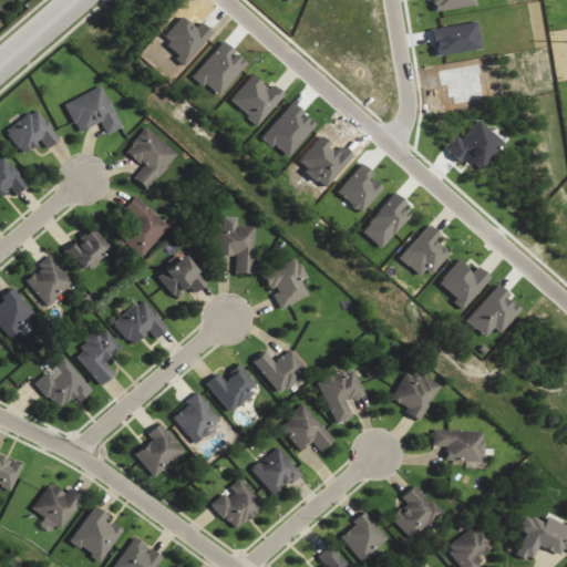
[(474,6),(473,0),(426,0),(428,0),(431,0),(434,12),(474,6)]
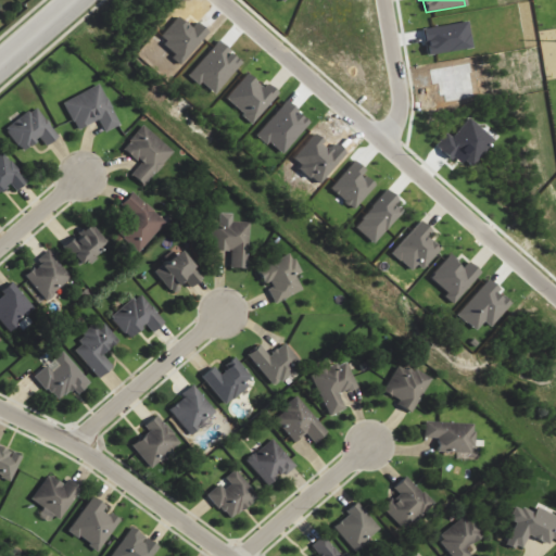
[(422,30),(427,57),(474,48),(468,22),(422,30)]
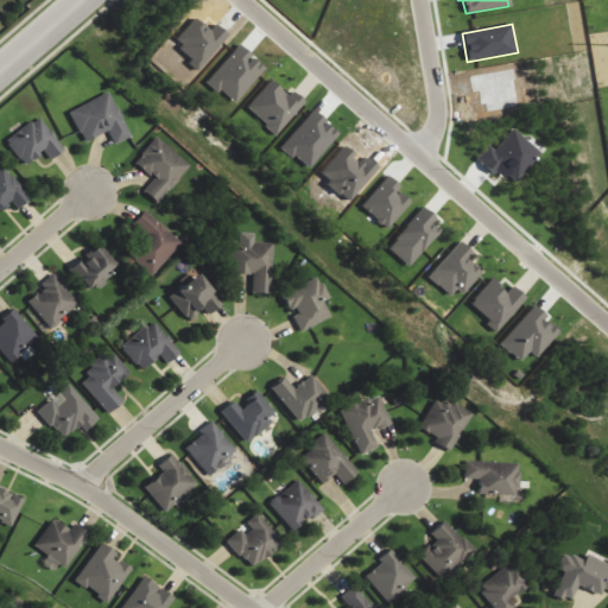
[(285,96),(271,82),(246,108),(274,135),(304,105),(290,90),(285,96)]
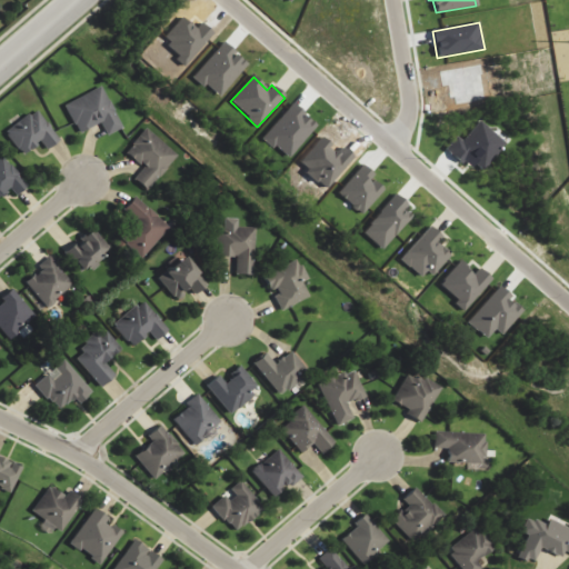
[(65,105),(78,133),(101,123),(107,136),(122,129),(103,87),(65,105)]
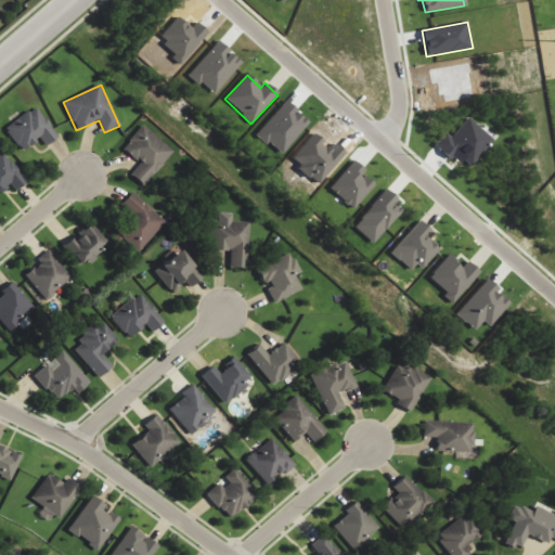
[(280,155),(309,124),(285,102),(257,133),(280,155)]
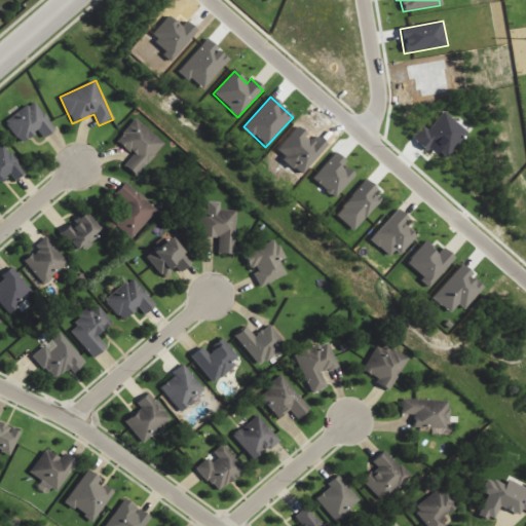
[(42,139),(54,132),(36,102),(5,120),(20,144),(39,133),(42,139)]
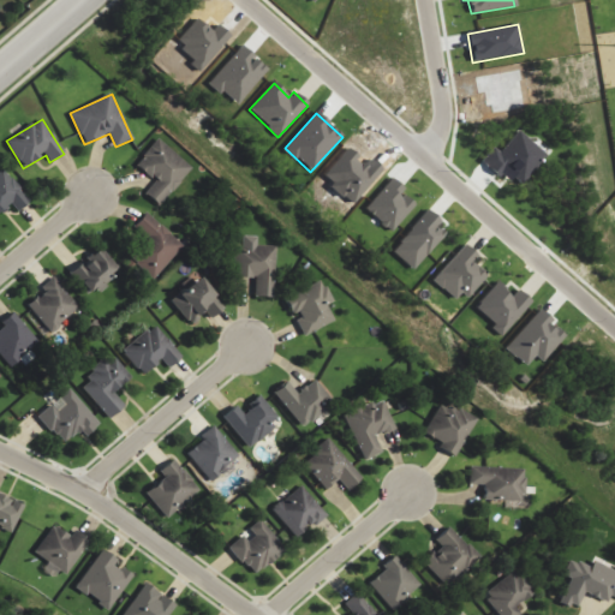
[(545,154),(519,131),(500,154),(494,148),(482,161),(507,183),(513,177),(520,183),(545,154)]
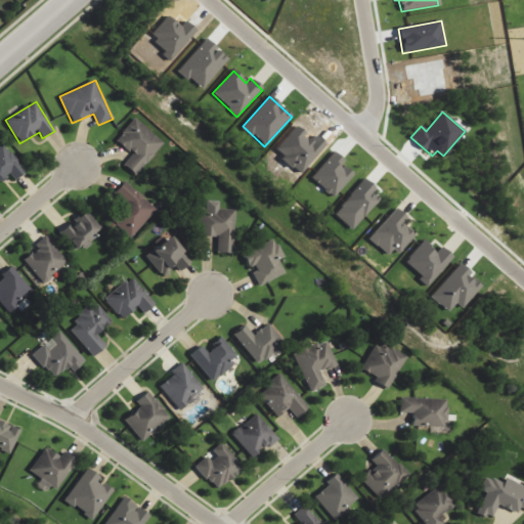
[(164,143),(135,119),(116,140),(133,156),(124,165),(135,176),(164,143)]
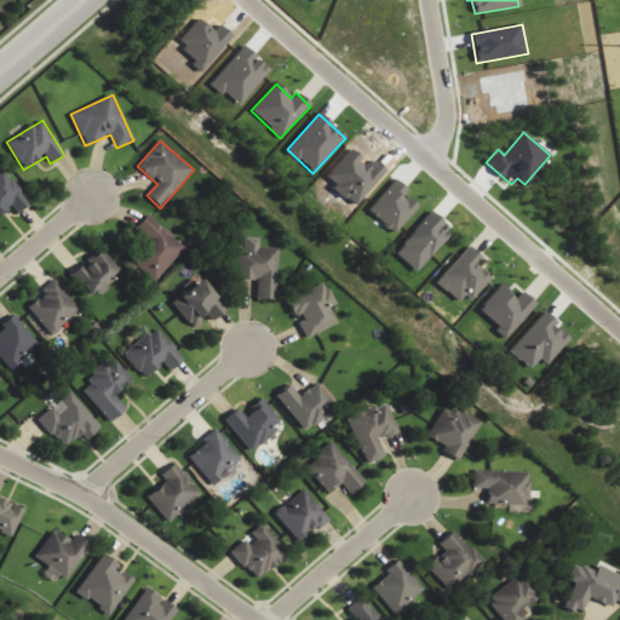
[(17,213),(30,201),(3,171),(0,172),(0,213),(10,205),(17,213)]
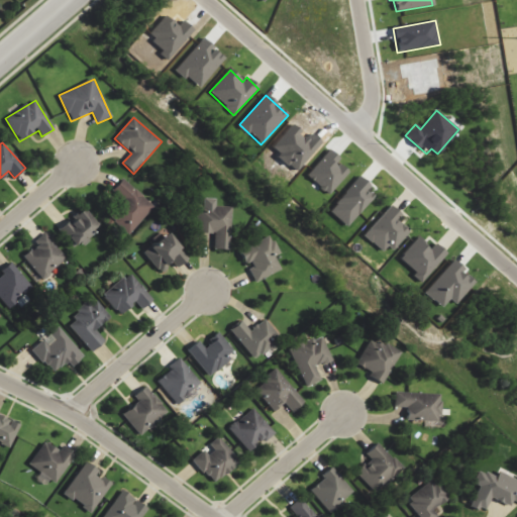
[(330,211),(348,227),(377,193),(357,178),(330,211)]
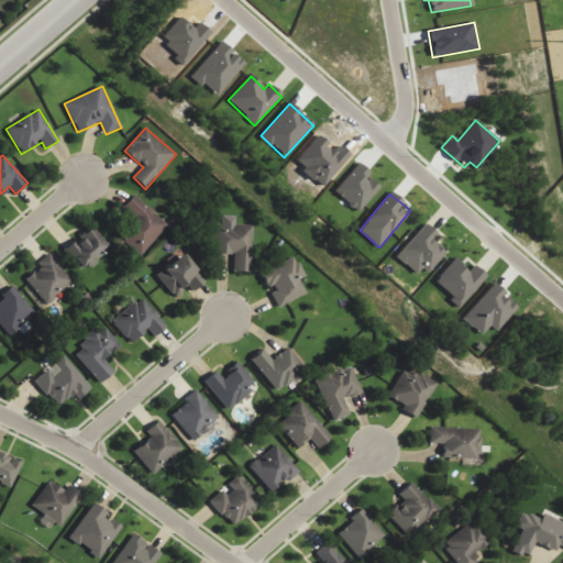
[(168,224),(134,195),(124,207),(139,219),(121,240),(141,256),(168,224)]
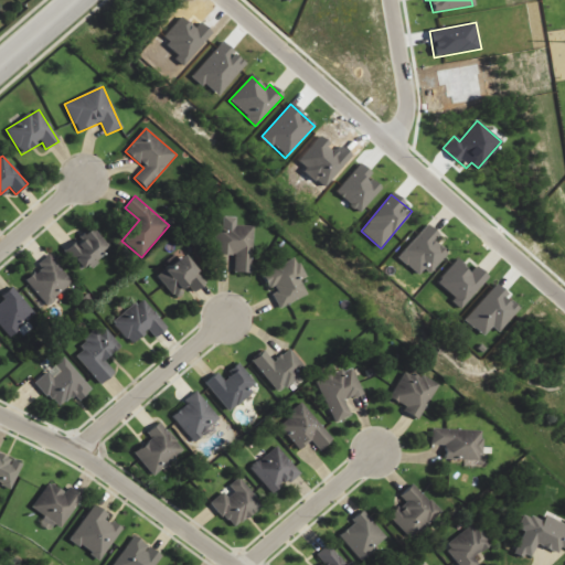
[(254,226),(236,226),(236,217),(223,216),(222,231),(214,231),(213,255),(234,256),(234,273),(252,274),(254,226)]
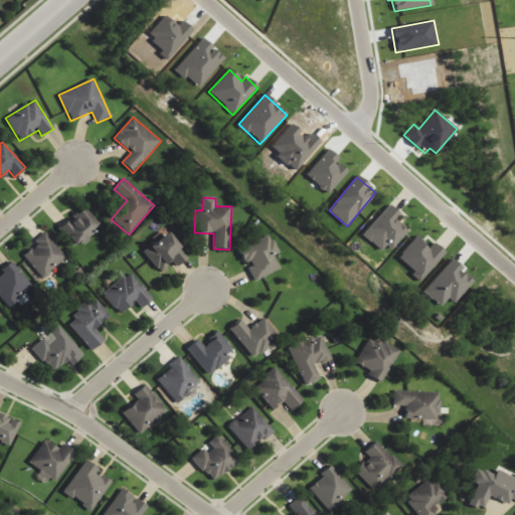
[(400,214),(389,204),(362,234),(381,251),(387,244),(392,248),(407,231),(395,219),(400,214)]
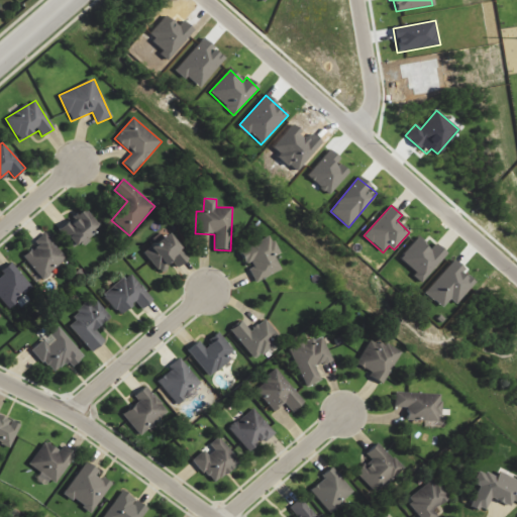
[(59,228),(74,247),(81,242),(83,245),(96,235),(92,230),(99,225),(85,208),(59,228)]
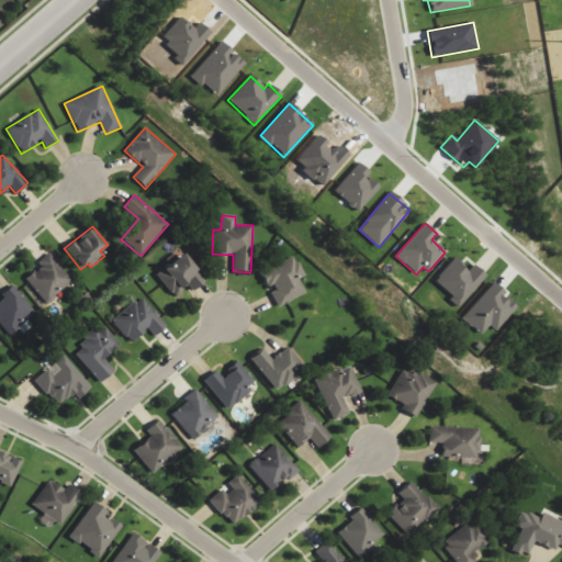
[(156,274),(175,295),(187,285),(192,291),(204,280),(181,253),(156,274)]
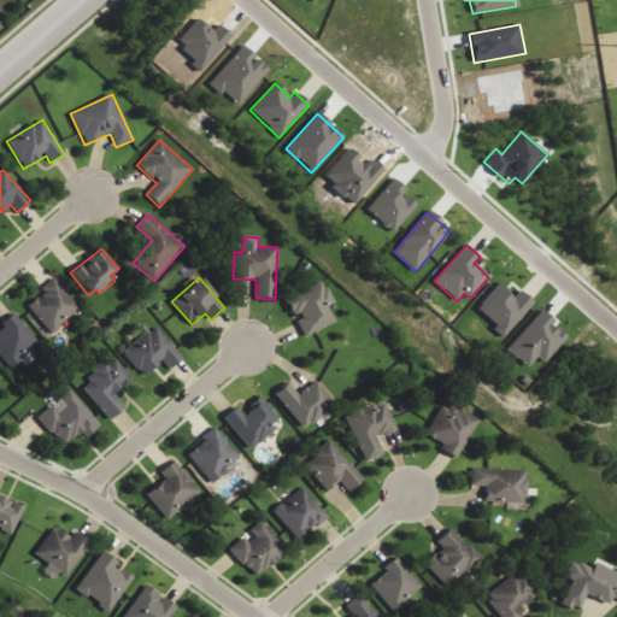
[(80,307),(54,280),(27,306),(52,334),(80,307)]
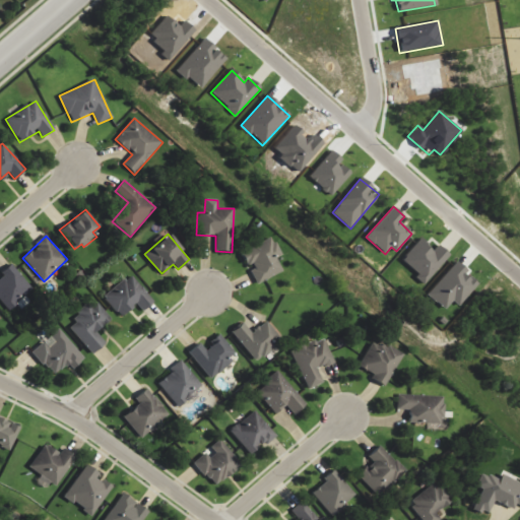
[(281,255),(271,237),(240,253),(248,267),(249,266),(258,283),(282,270),(275,257),(281,255)]
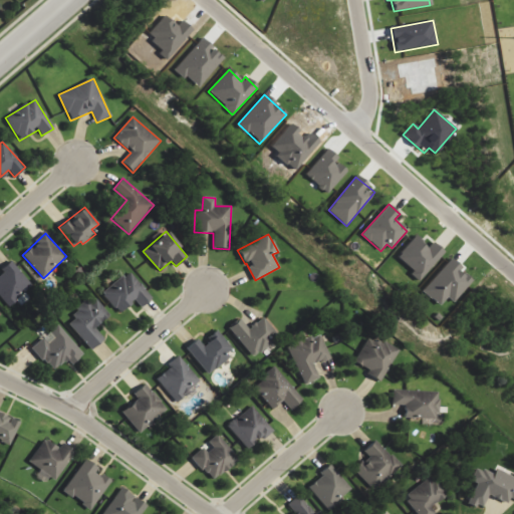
[(444,252),(433,242),(428,247),(416,236),(397,258),(420,279),(444,252)]
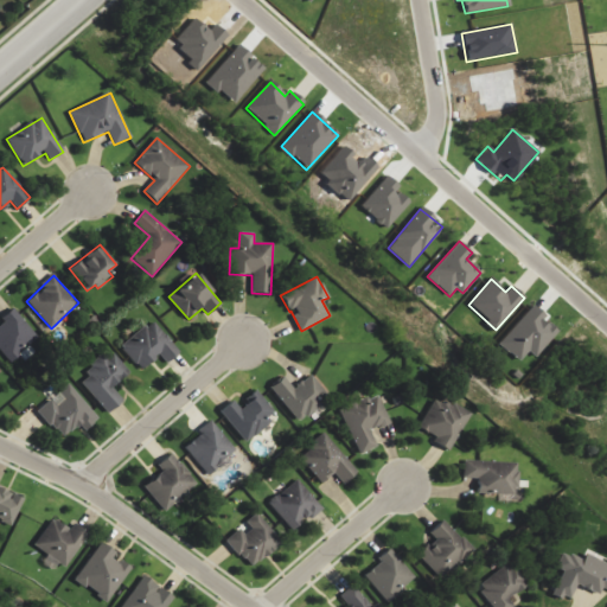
[(544,315),(532,305),(499,345),(519,362),(528,351),(536,358),(557,332),(541,319),(544,315)]
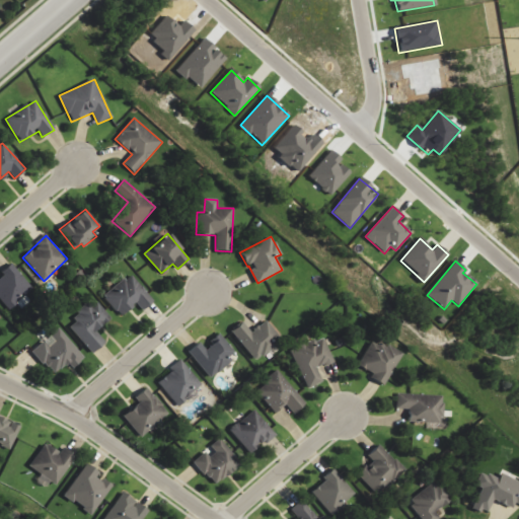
[(136,303),(142,310),(153,301),(131,274),(103,296),(120,316),(136,303)]
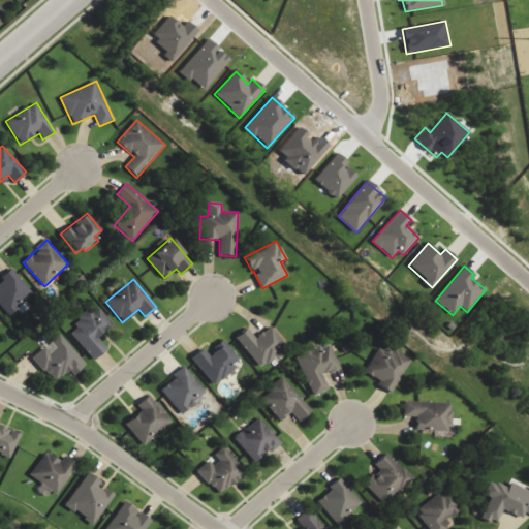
[(113,324),(95,306),(68,331),(94,360),(107,348),(97,338),(113,324)]
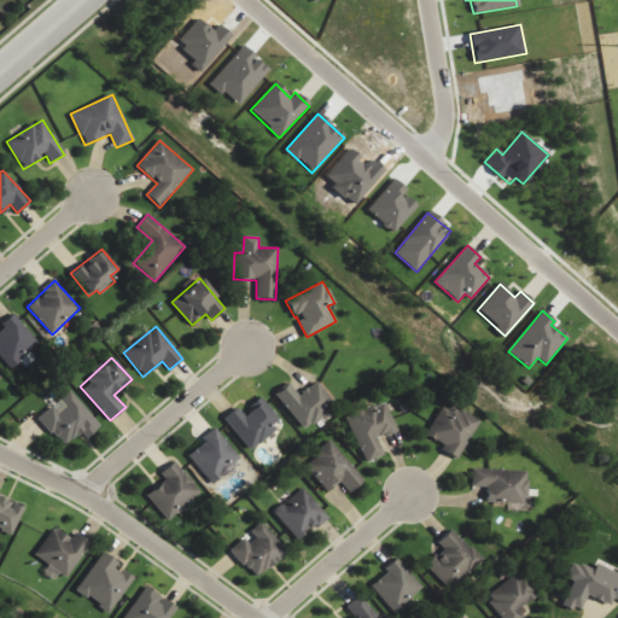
[(299,395),(289,383),(274,396),(305,430),(336,403),(315,382),(299,395)]
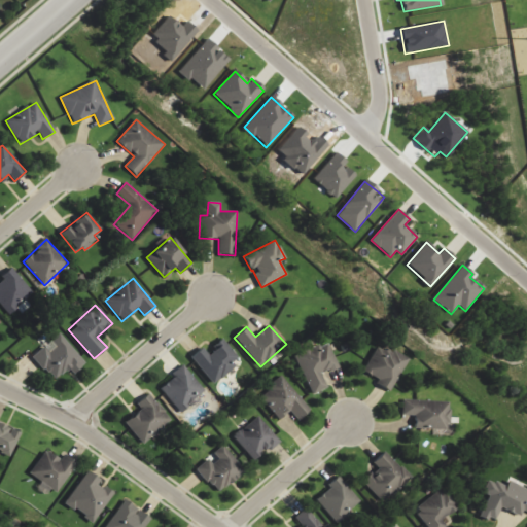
[(43,347),(32,357),(54,381),(68,369),(73,375),(85,362),(59,334),(50,341),(56,346),(48,352),(43,347)]
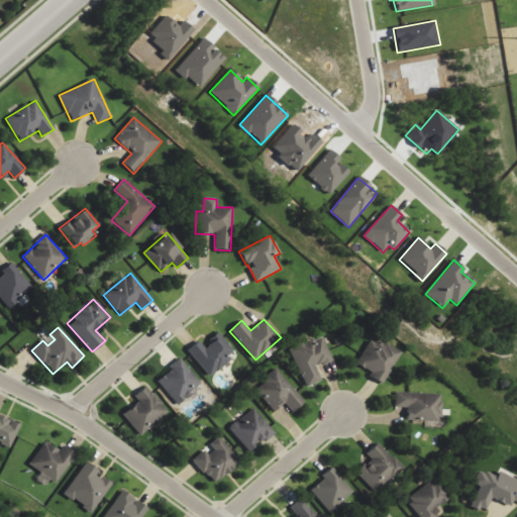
[(207,376),(235,354),(220,333),(203,346),(199,340),(187,349),(207,376)]
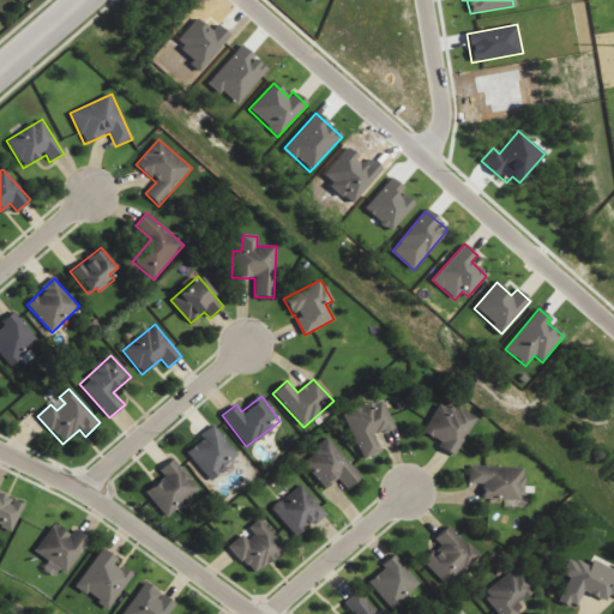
[(395,427),(381,397),(343,414),(363,461),(381,452),(375,435),(395,427)]
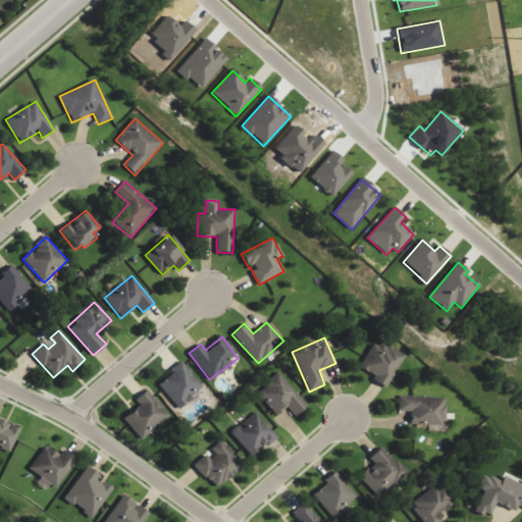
[(386,387),(404,357),(375,341),(360,368),(375,376),(372,380),(386,387)]
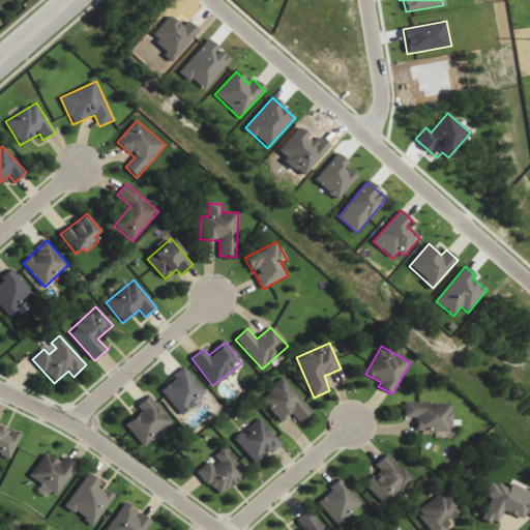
[(159,389),(181,415),(207,393),(185,367),(159,389)]
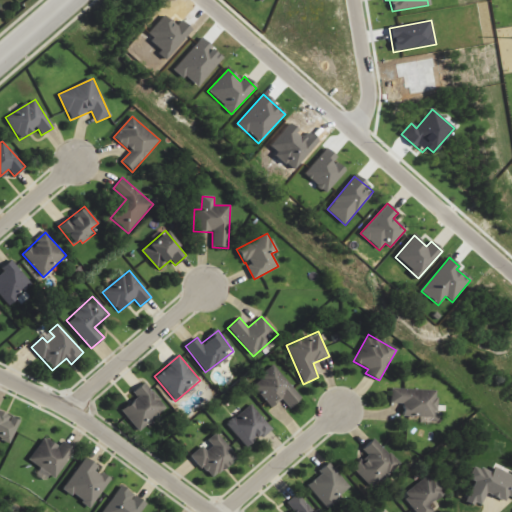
[(270,408),(282,399),(289,408),(301,398),(275,365),(251,384),(270,408)]
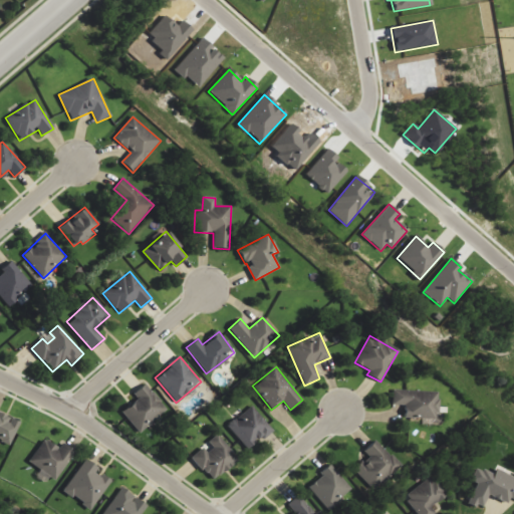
[(168,408),(144,383),(133,395),(137,399),(120,414),(141,434),(168,408)]
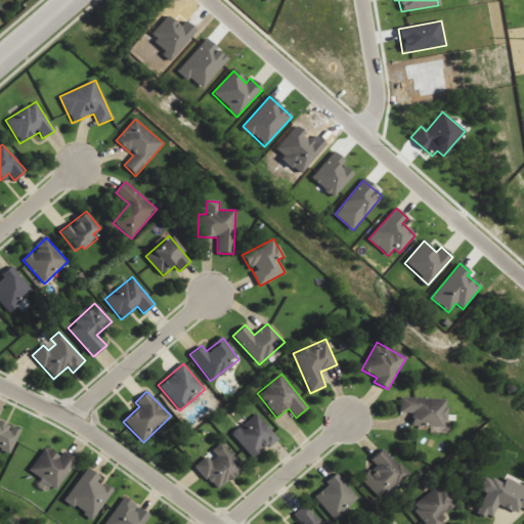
[(447,399),(401,397),(400,413),(412,413),(411,426),(445,428),(447,399)]
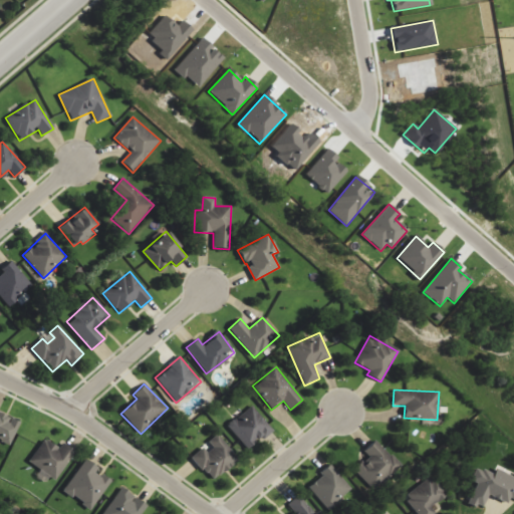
[(246,450),(272,431),(253,406),(228,425),(246,450)]
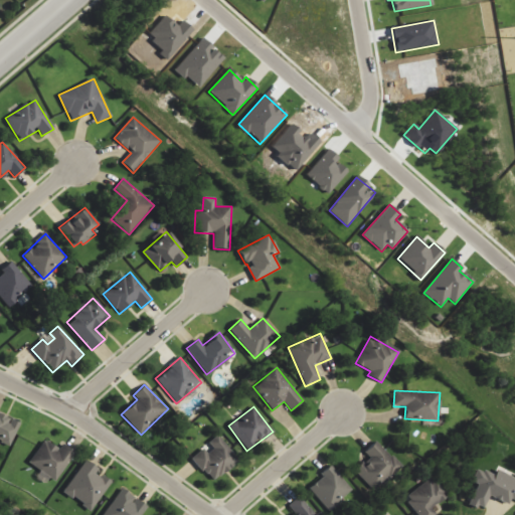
[(0,441),(10,446),(20,422),(0,413),(0,441)]
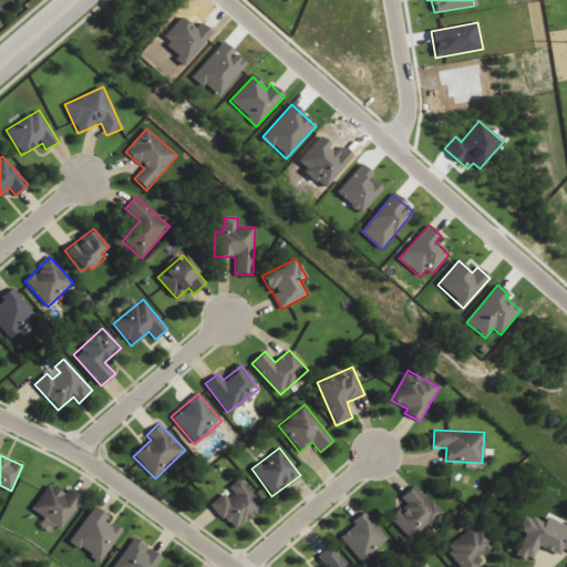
[(232,531),(263,509),(241,478),(225,490),(227,492),(212,503),(232,531)]
